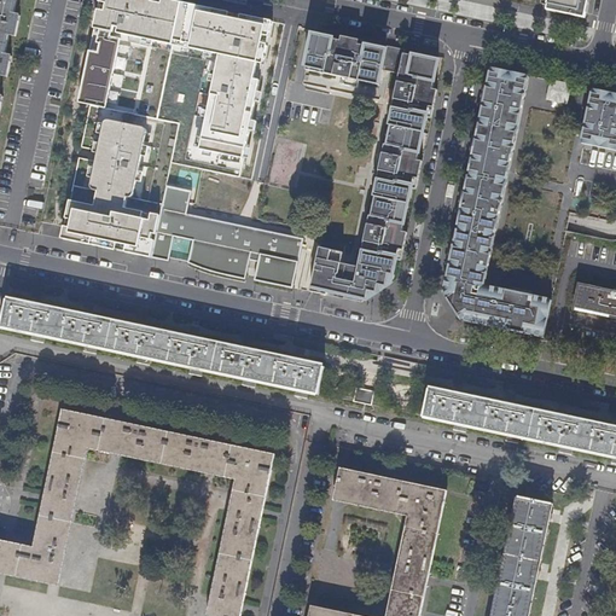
[(0,100),(1,96),(0,96),(0,73),(5,74),(10,54),(3,53),(7,32),(13,34),(18,13),(11,12),(13,0),(0,0),(0,100)]
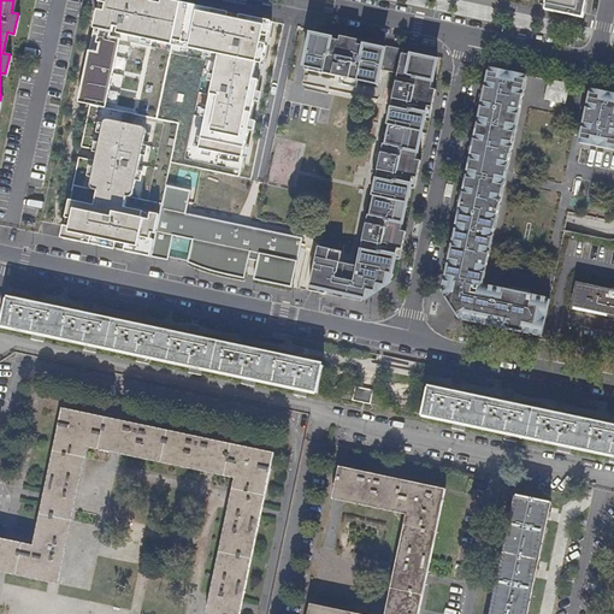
[(580,17),(582,11),(548,4),(549,0),(545,0),(544,9),(580,17)]
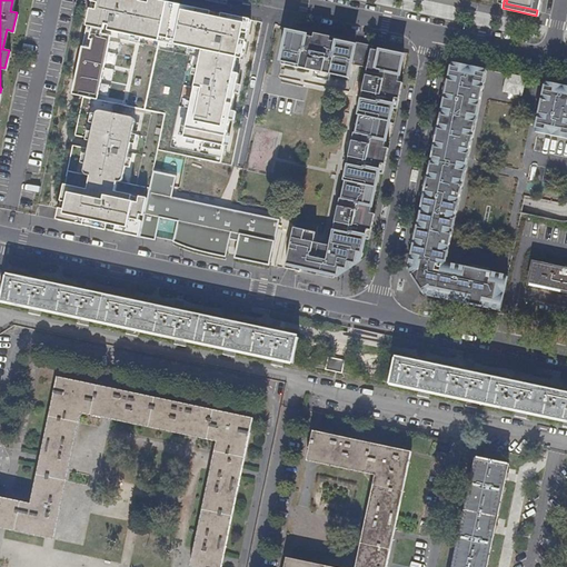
[(507,0),(506,3),(537,10),(539,0),(507,0)]
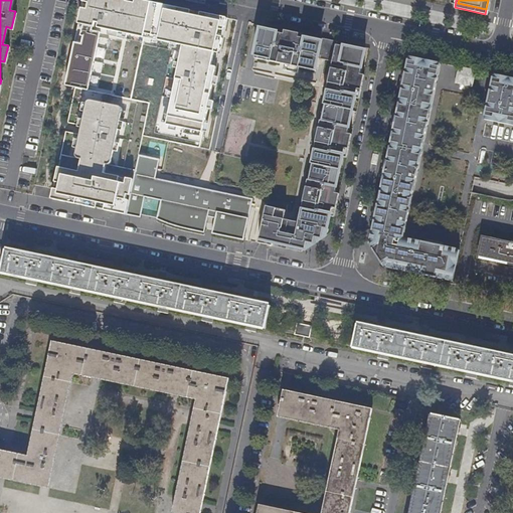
[(219,117),(227,75),(239,19),(212,13),(199,72),(191,111),(219,117)]
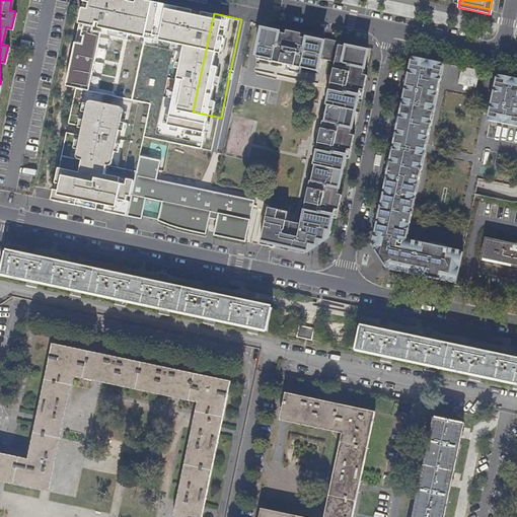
[(350,133),(359,87),(362,88),(365,73),(362,73),(367,50),(346,45),(346,49),(338,48),(339,41),(324,37),(323,41),(299,35),(300,32),(286,28),(285,32),(262,27),(255,57),(316,70),(319,57),(335,60),(300,222),(285,219),(287,211),(268,206),(260,243),(273,246),(274,242),(294,247),(293,250),(302,252),(323,237),(325,228),(329,229),(334,207),(337,208),(340,194),(337,193),(347,147),(349,148),(352,134),(350,133)]
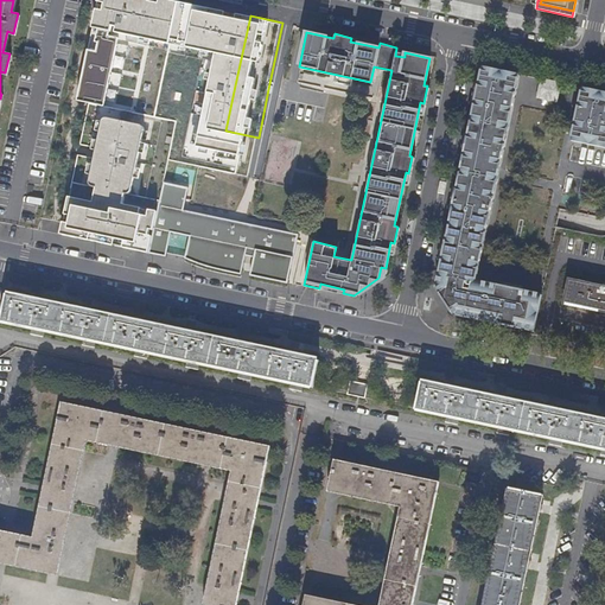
[(541,293),(475,280),(491,199),(517,72),(482,64),(457,182),(435,286),(453,313),(534,330),(541,293)]
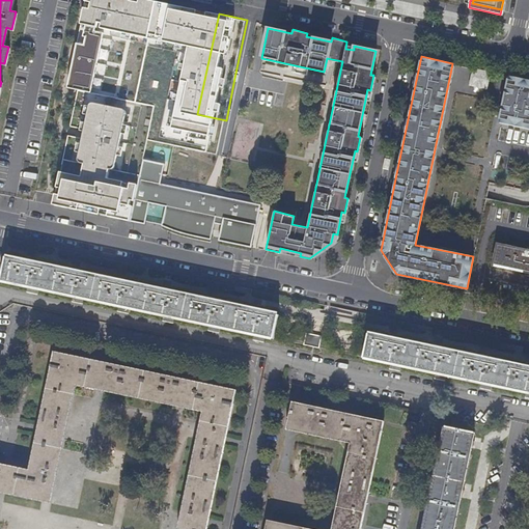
[(485,86),(489,74),(472,71),(470,83),(485,86)]
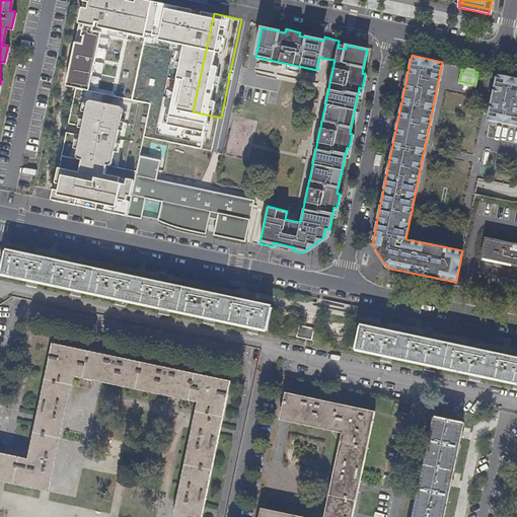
[(516,125),(516,77),(498,73),(488,119),(516,125)]
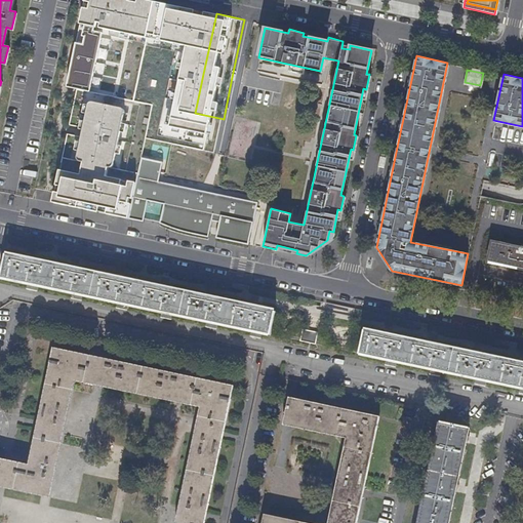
[(493,121),(491,133),(501,135),(504,123),(493,121)]
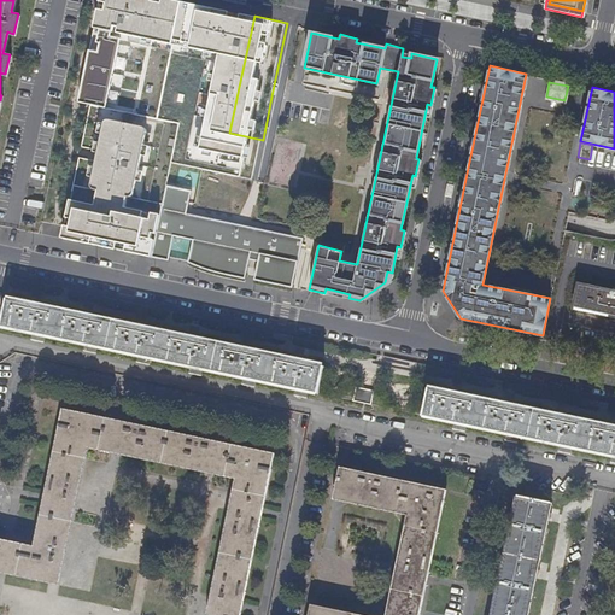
[(596,148),(592,163),(607,167),(610,152),(596,148)]
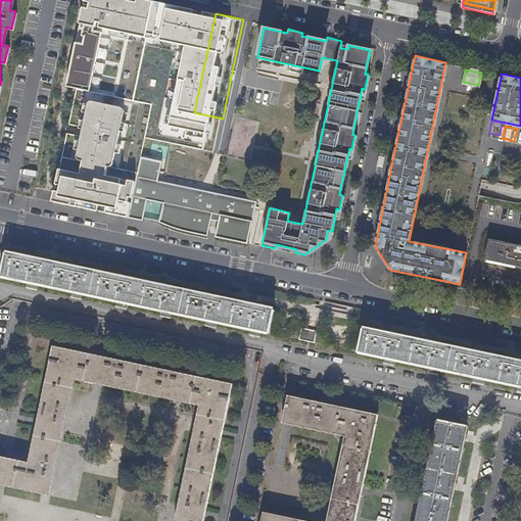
[(250,220),(255,200),(211,192),(134,176),(130,195),(162,201),(158,222),(192,231),(206,234),(208,222),(204,220),(206,210),(250,220)]
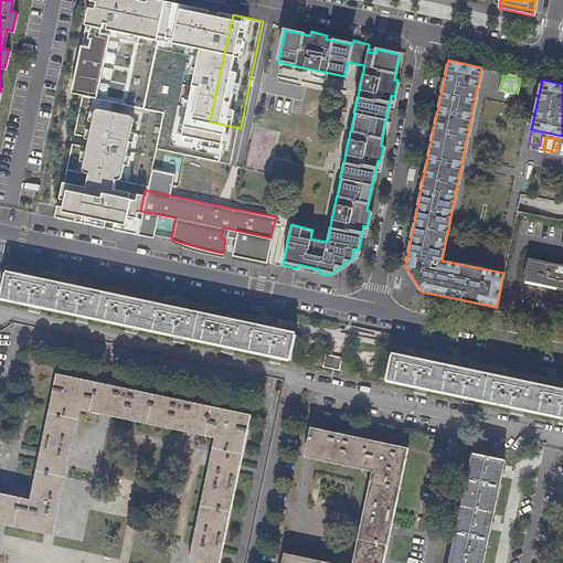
[(562,265),(527,257),(521,280),(562,288),(562,265)]
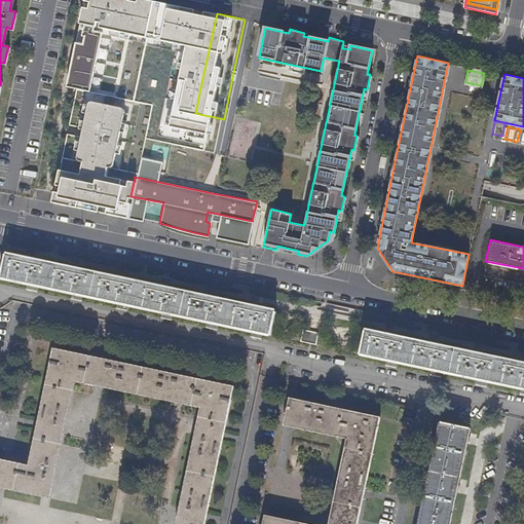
[(307,256),(328,242),(328,240),(306,256),(307,256)]
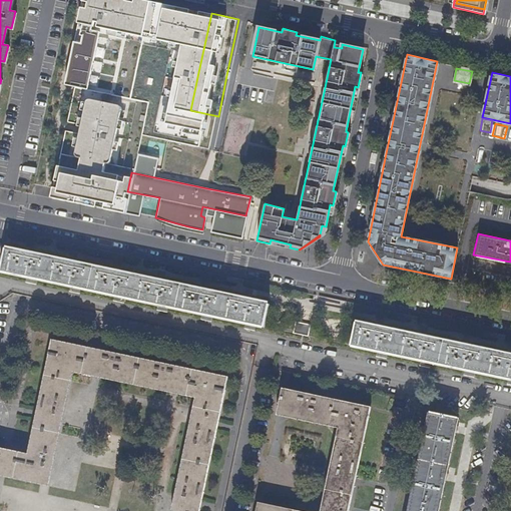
[(0,269),(263,326),(269,301),(0,240),(0,269)]
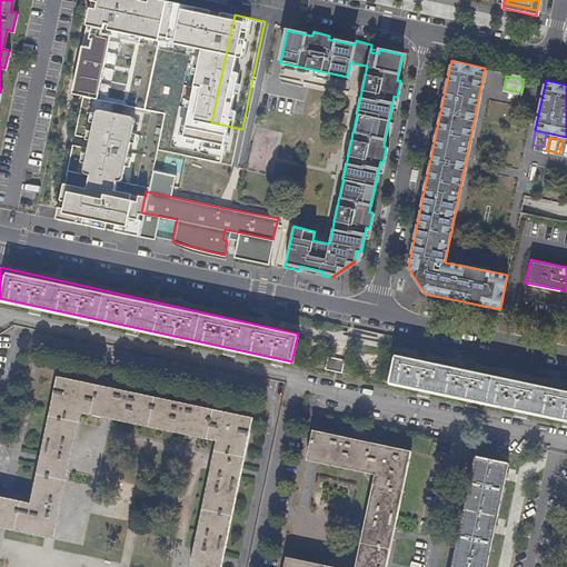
[(566,394),(389,354),(383,381),(566,420),(566,394)]
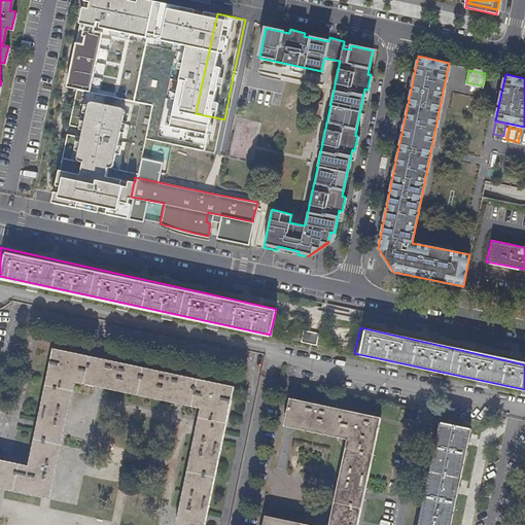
[(299,341),(314,343),(315,330),(300,328),(299,341)]
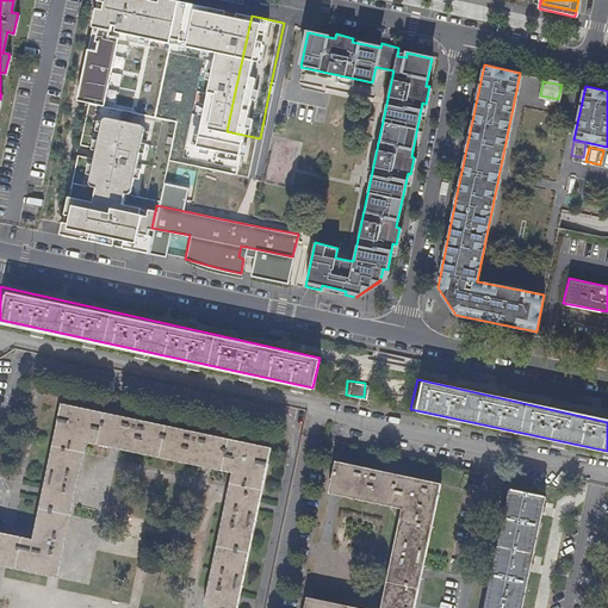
[(0,559),(53,571),(82,436),(208,463),(234,469),(204,607),(205,607),(234,607),(268,447),(213,435),(60,402),(30,538),(0,531),(0,559)]
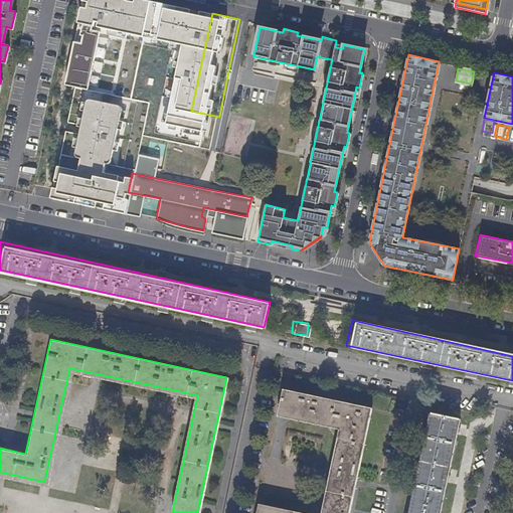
[(347,512),(370,407),(282,389),(277,412),(341,426),(322,512),(304,512),(261,504),(258,512),(347,512)]
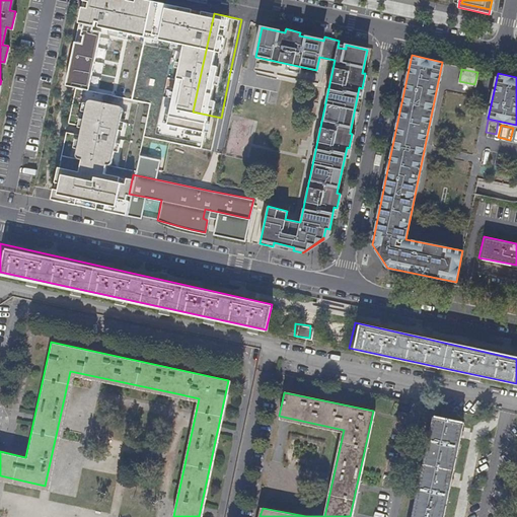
[(425,455),(445,460),(453,462),(458,436),(461,423),(434,416),(425,455)]
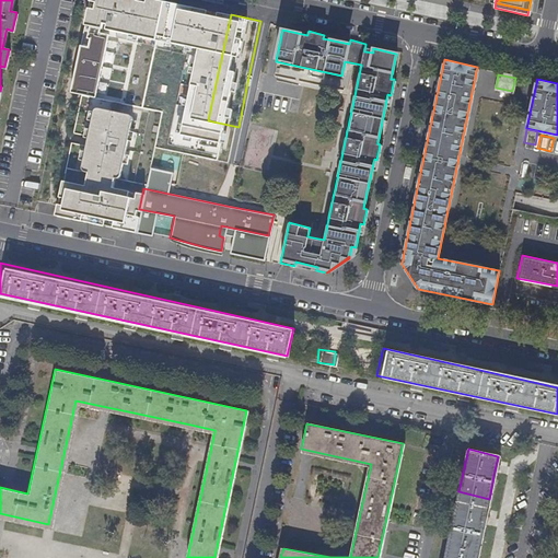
[(475,557),(489,499),(480,497),(458,491),(444,557),(475,557)]
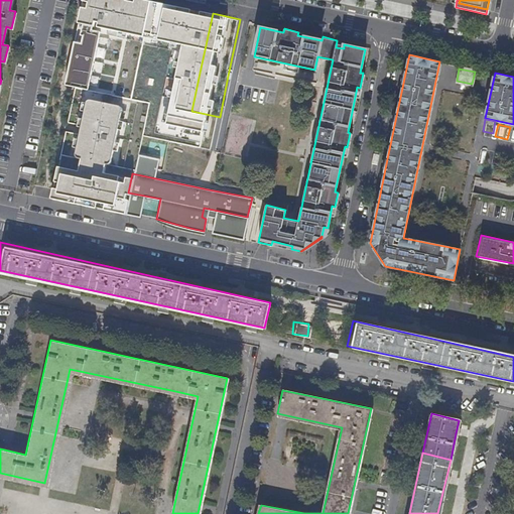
[(513,491),(504,491),(503,503),(513,504),(513,491)]
